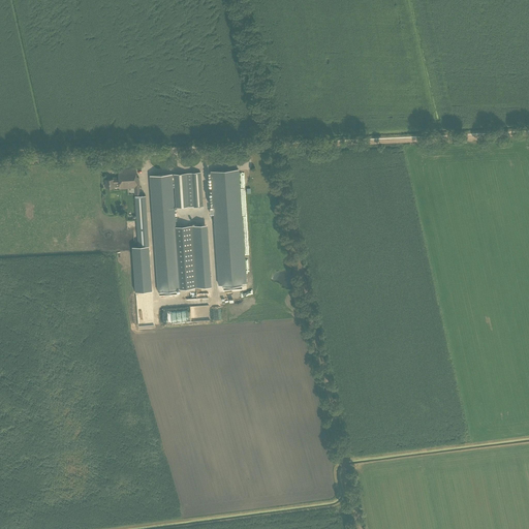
[(114,179),(105,180),(105,185),(106,189),(115,188),(119,187),(119,189),(130,188),(134,188),(134,192),(134,195),(135,195),(141,194),(139,178),(136,178),(136,174),(136,168),(118,169),(119,179),(114,180),(114,179)]
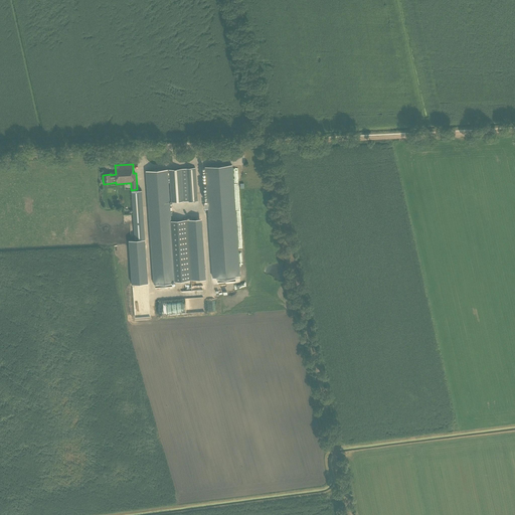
[(218,278),(219,285),(234,284),(234,277),(240,276),(232,165),(205,167),(212,278),(218,278)]
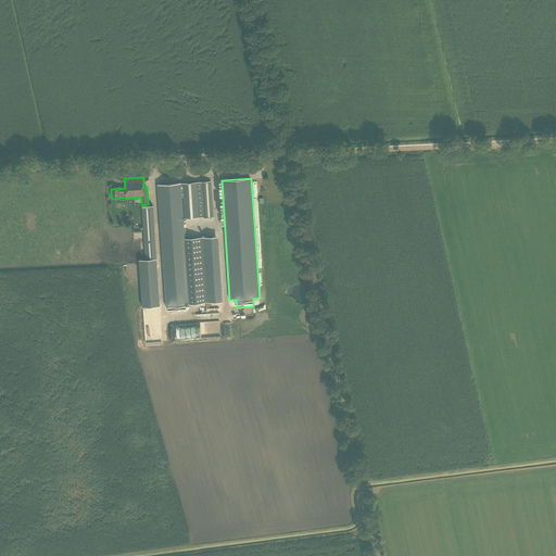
[(169,305),(169,313),(186,312),(186,304),(189,304),(185,239),(181,193),(184,193),(185,218),(204,217),(204,218),(213,217),(211,181),(182,184),(158,185),(165,305),(169,305)]
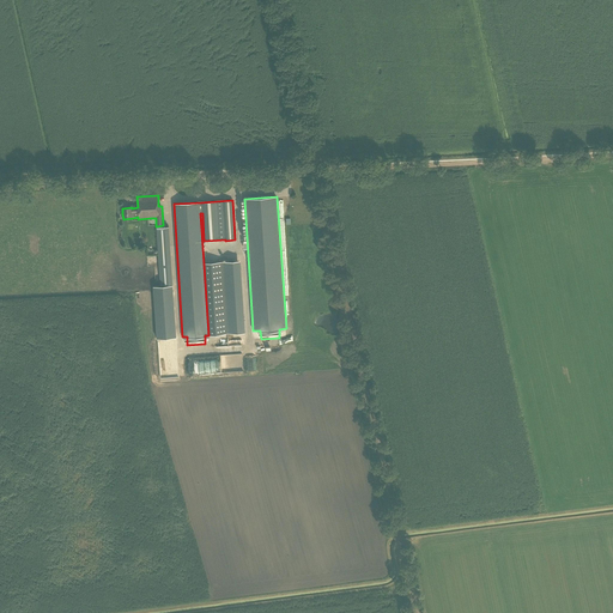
[(156,228),(161,286),(173,285),(169,226),(156,228)]
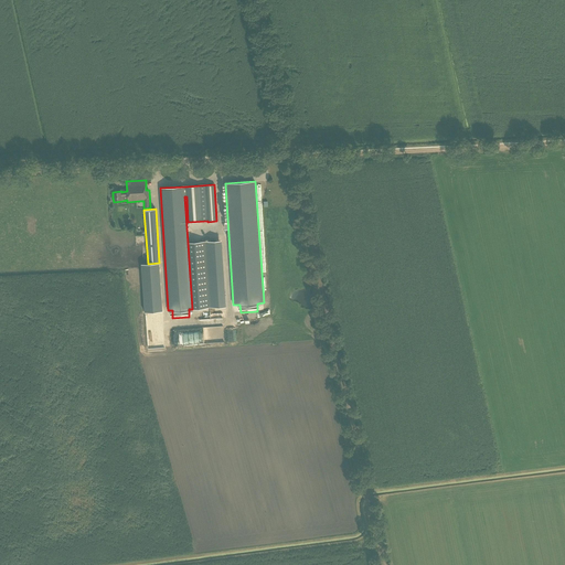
[(221,240),(204,242),(209,308),(226,307),(221,240)]
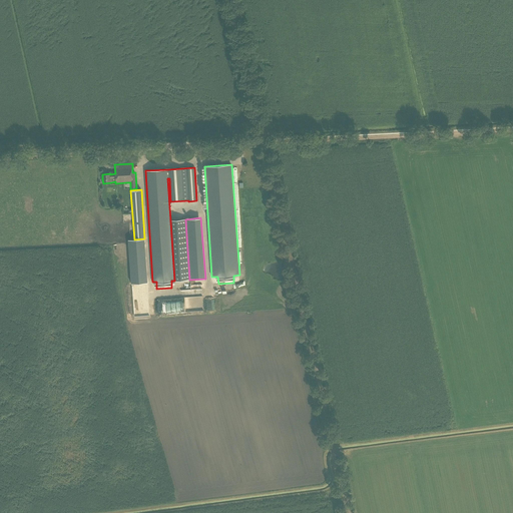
[(185,219),(170,220),(174,281),(189,280),(185,219)]
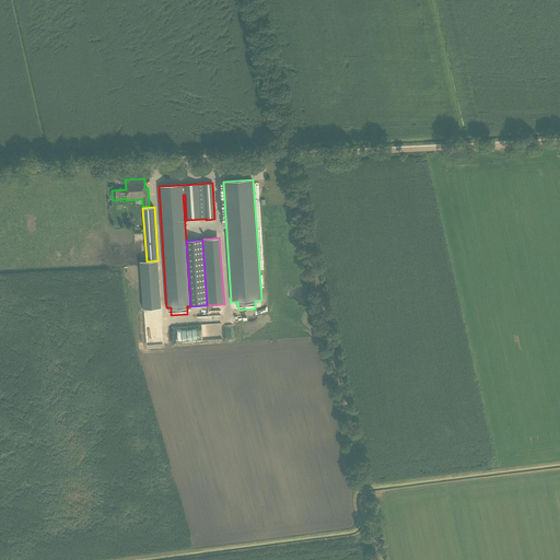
[(147,261),(140,261),(143,310),(161,308),(158,260),(147,261)]
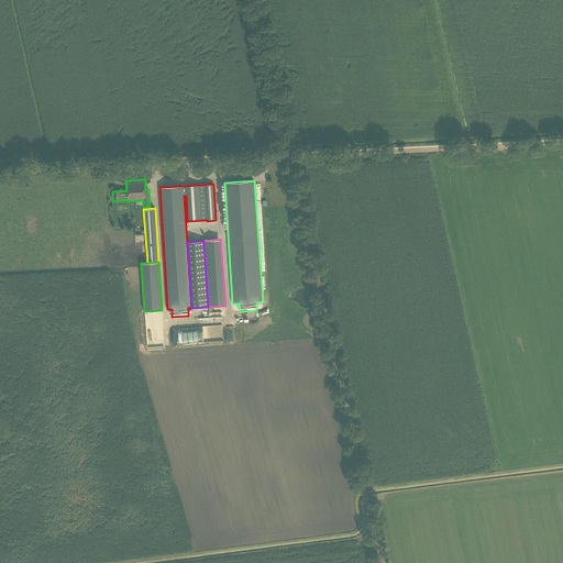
[(147,330),(147,337),(164,335),(164,343),(169,343),(168,331),(161,332),(161,329),(147,330)]
